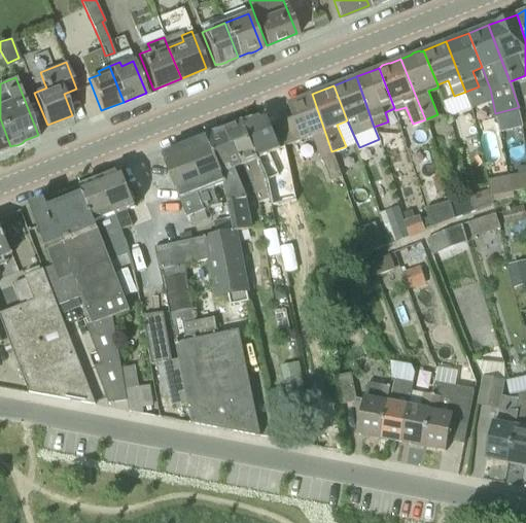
[(331,151),(312,94),(287,103),(302,138),(312,134),(320,155),(321,155),(330,177),(341,173),(331,151)]
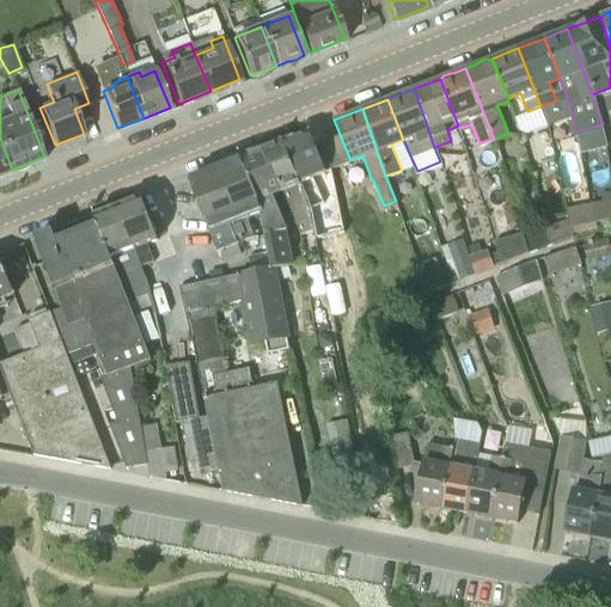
[(309,130),(282,140),(310,214),(312,228),(315,237),(328,234),(322,202),(311,176),(325,170),(309,130)]
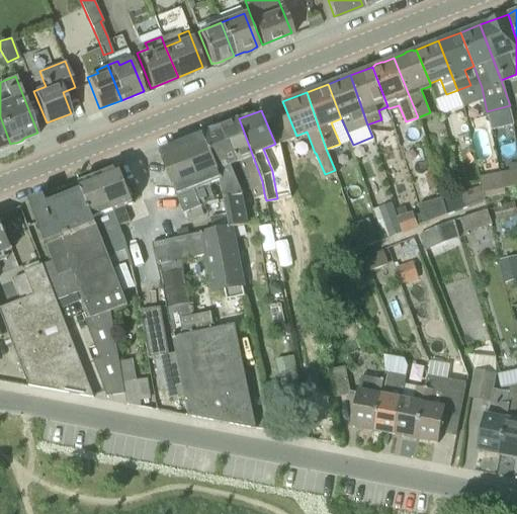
[(10,144),(0,116),(0,149),(6,147),(8,145),(10,144)]
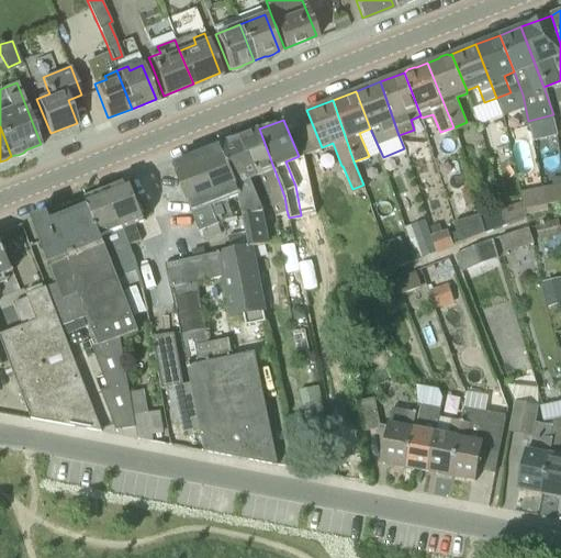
[(284,197),(259,129),(244,135),(247,142),(244,143),(249,156),(255,155),(261,173),(259,175),(276,213),(287,210),(284,197)]
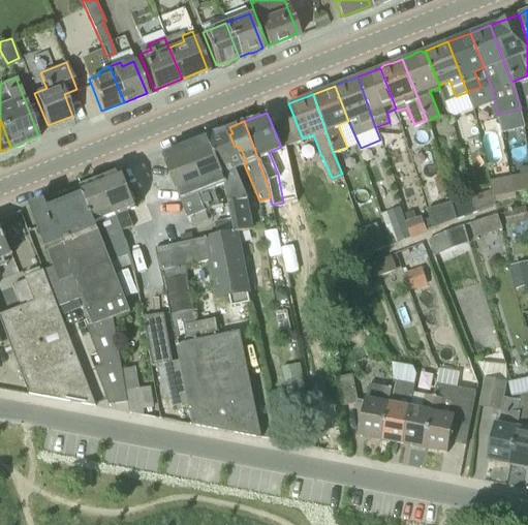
[(233,133),(229,127),(209,135),(213,145),(224,180),(230,202),(235,230),(238,230),(252,227),(247,199),(235,167),(244,164),(246,162),(240,146),(235,147),(229,134),(233,133)]
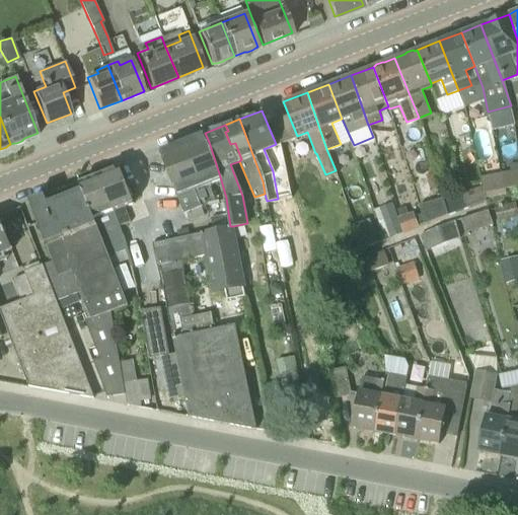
[(220,176),(209,142),(205,133),(159,150),(183,210),(187,210),(190,217),(204,211),(201,203),(215,197),(210,180),(220,176)]
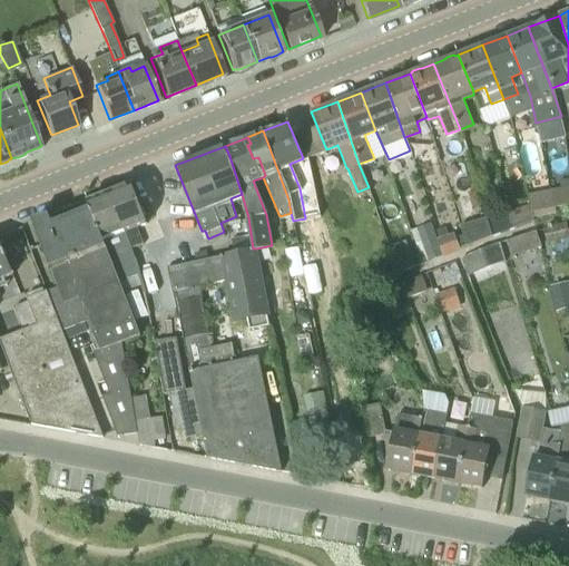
[(560,185),(548,187),(552,210),(568,203),(568,173),(559,177),(560,185)]
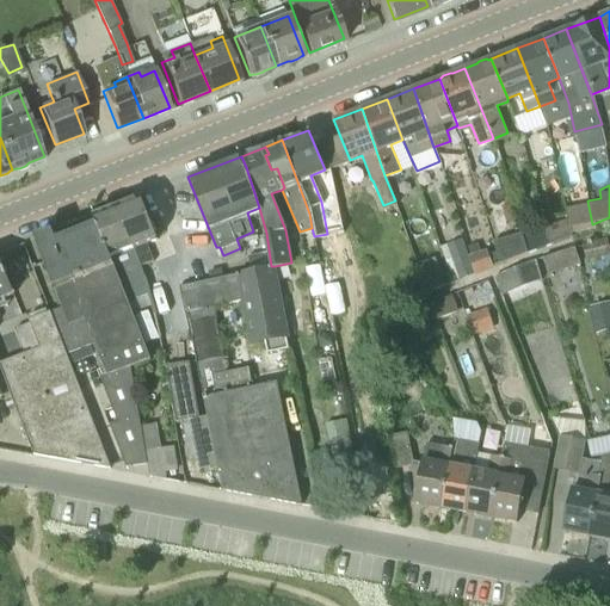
[(117,205),(140,264),(153,258),(146,240),(156,236),(141,196),(117,205)]
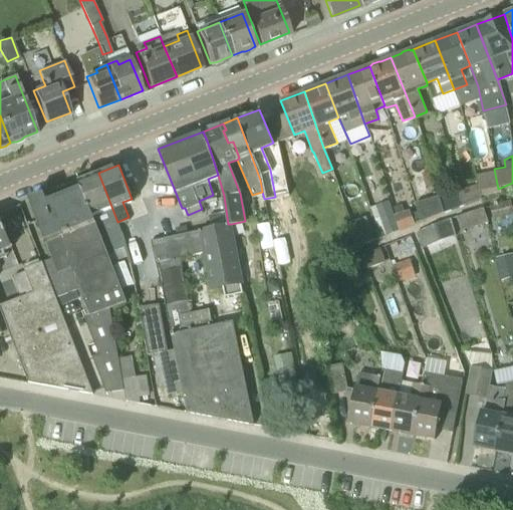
[(498,189),(494,169),(476,172),(479,181),(477,182),(480,196),(498,189)]
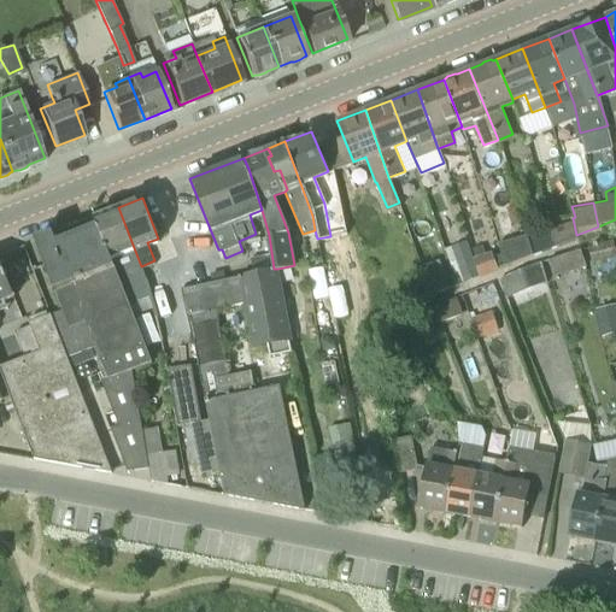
[(94,216),(118,277),(127,274),(134,292),(141,289),(144,295),(150,295),(141,266),(118,207),(94,216)]
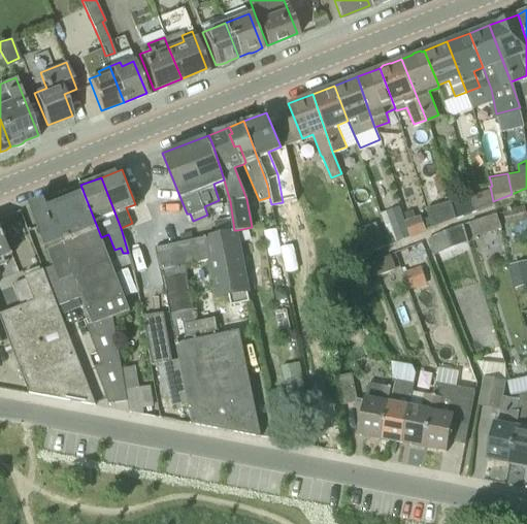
[(474,208),(470,193),(469,189),(456,193),(453,181),(447,183),(456,216),(474,208)]
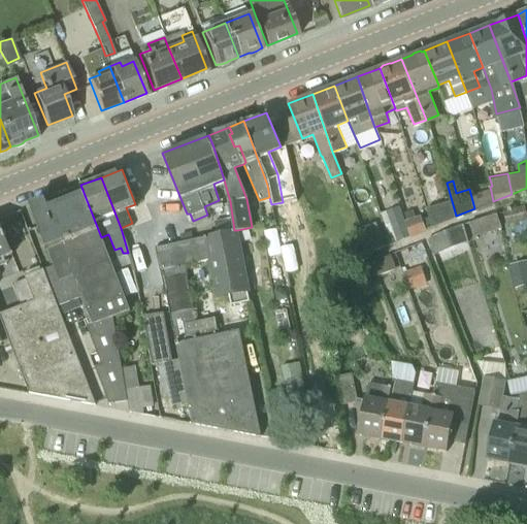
[(59,277),(48,282),(57,303),(81,294),(91,322),(92,323),(113,315),(129,308),(101,237),(80,185),(31,203),(59,277)]
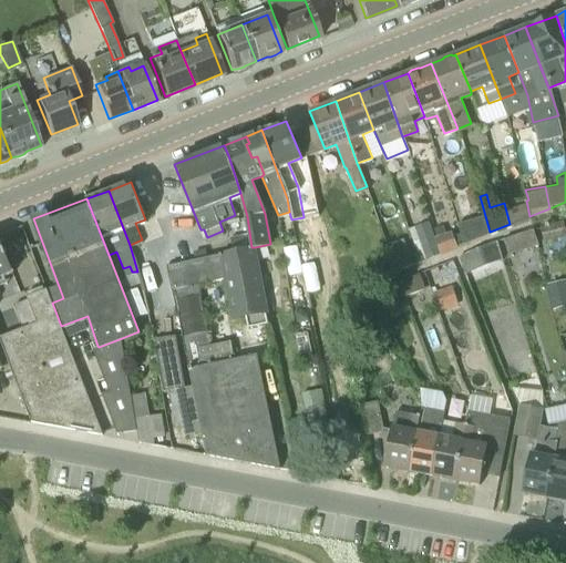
[(530,216),(526,201),(505,207),(510,224),(530,216)]
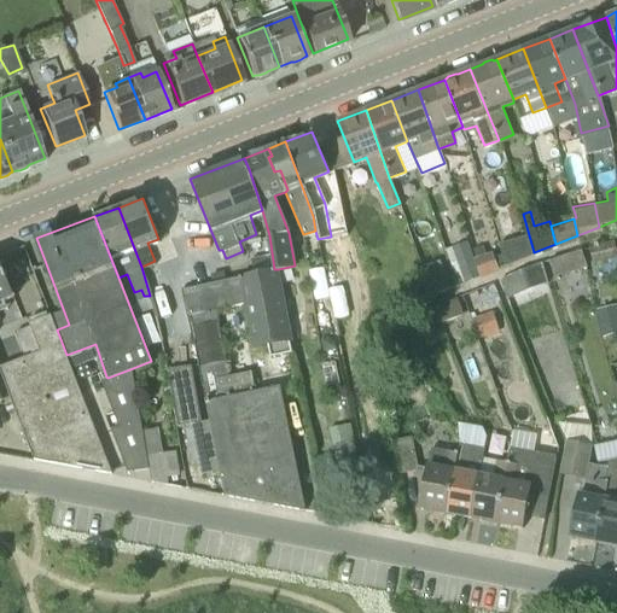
[(505,260),(533,252),(527,232),(499,240),(505,260)]
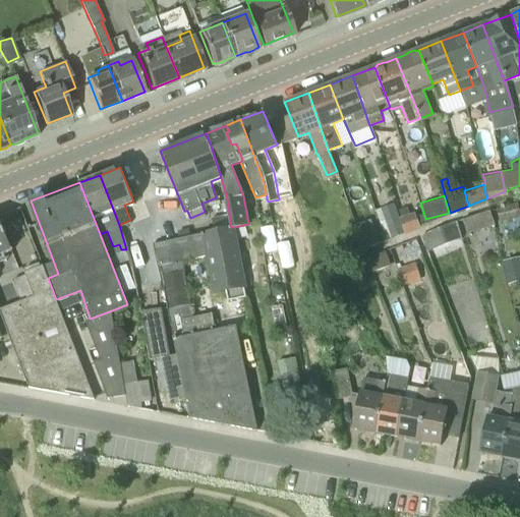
[(517,212),(514,203),(499,208),(502,217),(517,212)]
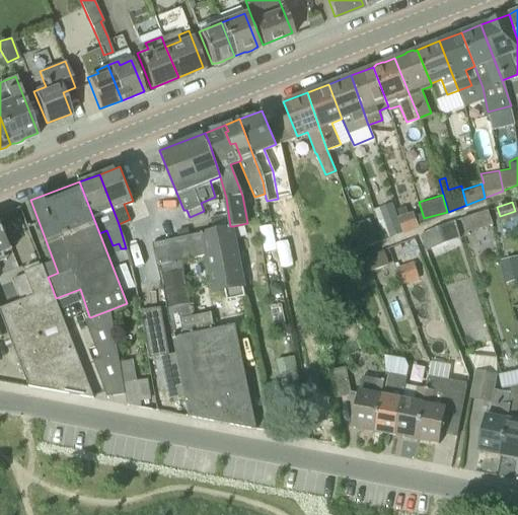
[(464,231),(493,221),(488,207),(459,217),(464,231)]
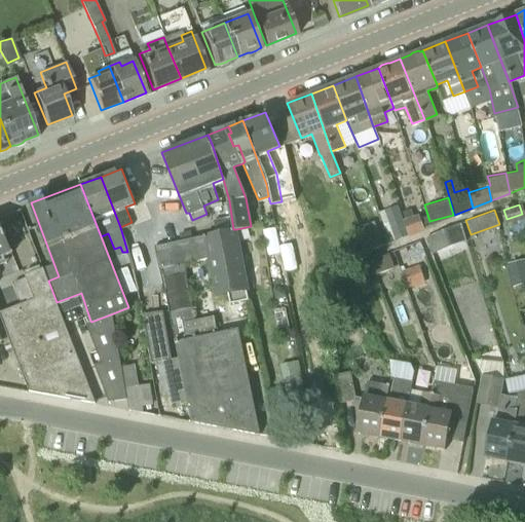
[(417,212),(402,218),(407,232),(408,234),(423,228),(417,212)]
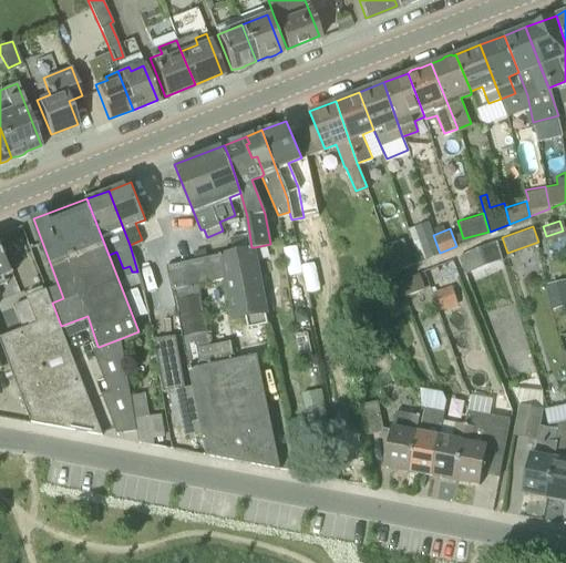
[(425,255),(439,251),(432,229),(418,235),(425,255)]
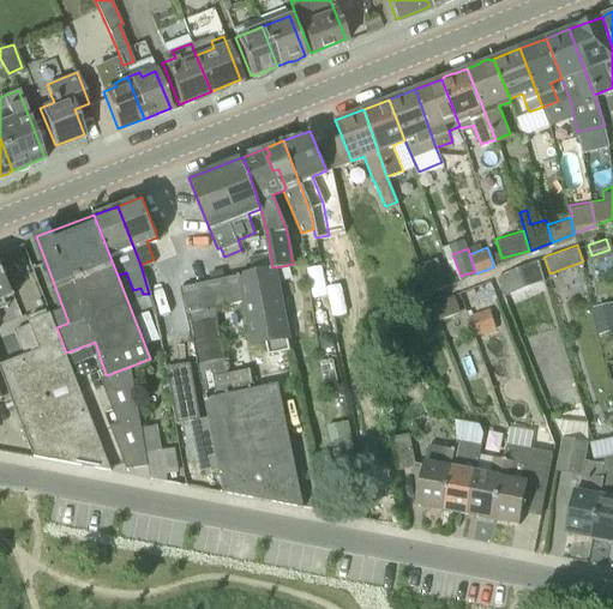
[(504,293),(526,282),(544,277),(538,258),(511,266),(494,275),(504,293)]
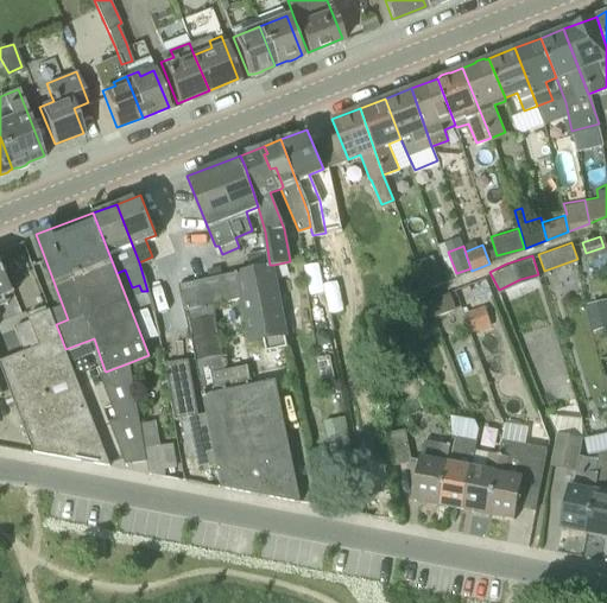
[(0,296),(13,291),(0,256),(0,296)]
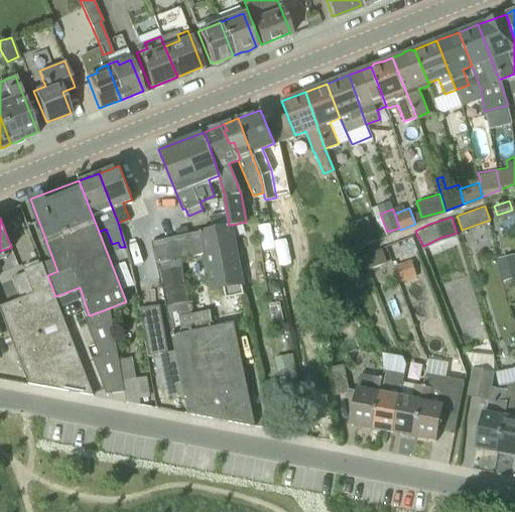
[(232,225),(229,225),(213,227),(200,230),(204,250),(212,288),(243,282),(232,225)]
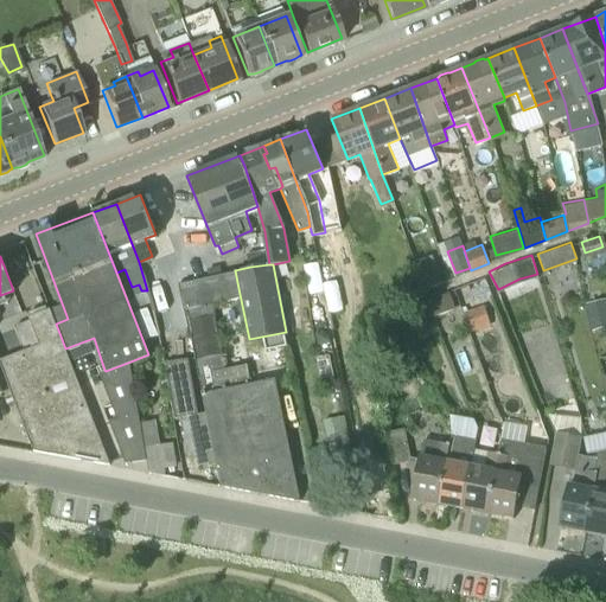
[(240,294),(235,270),(179,282),(221,485),(260,492),(234,365),(224,366),(214,301),(240,294)]
